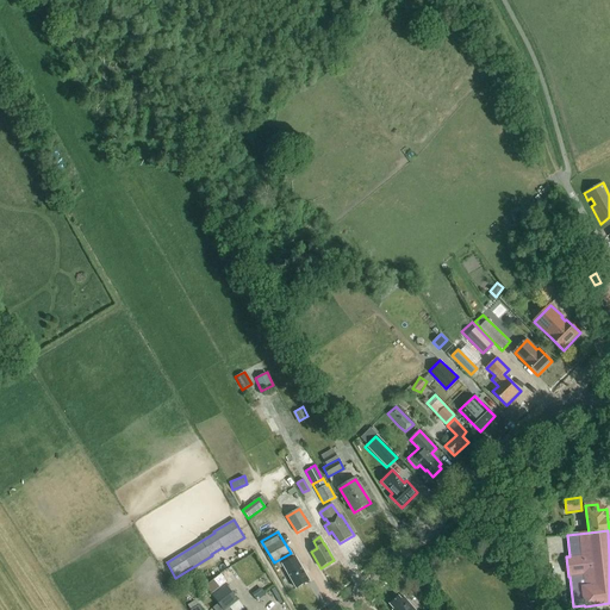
[(297,589),(309,582),(300,566),(299,566),(296,560),(286,565),(290,572),(287,573),(297,589)]
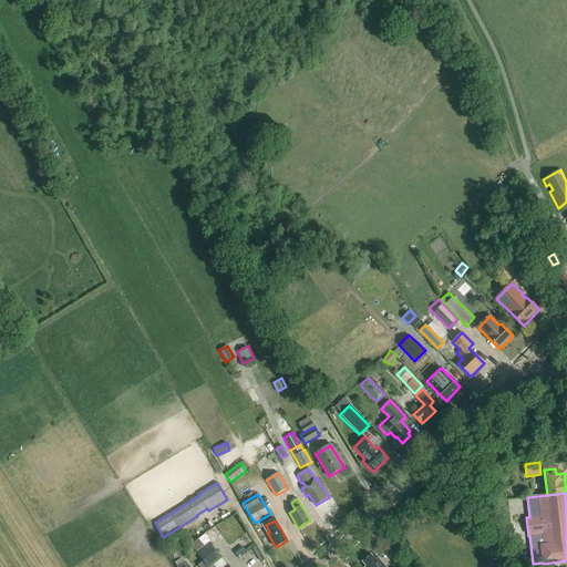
[(196,553),(212,540),(206,534),(191,545),(196,553)]
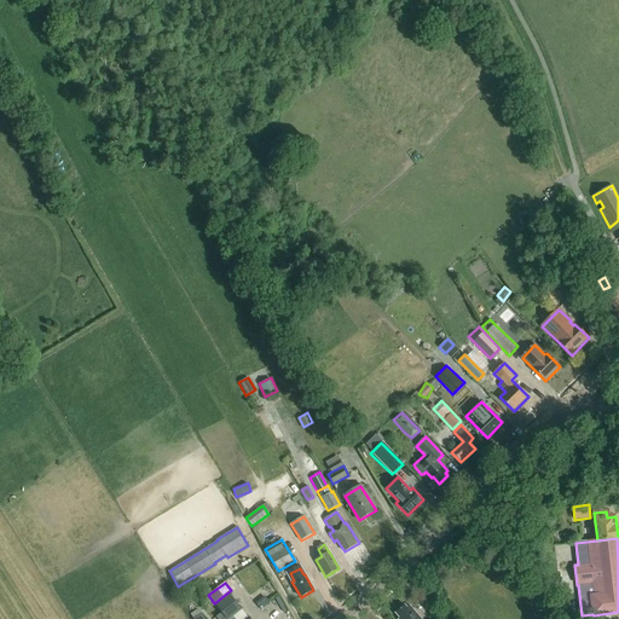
[(221,613),(225,618),(248,618),(247,618),(235,618),(233,617),(242,609),(229,593),(214,605),(221,613)]
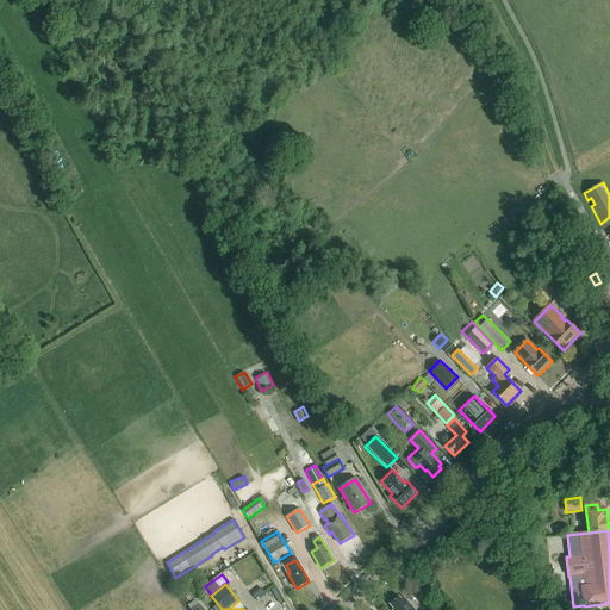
[(257,602),(266,595),(261,589),(253,595),(257,602)]
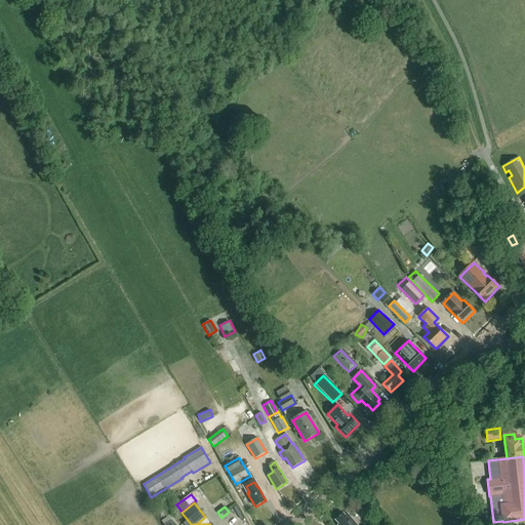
[(357,524),(348,514),(346,516),(344,514),(335,520),(339,524),(337,524),(357,524)]
